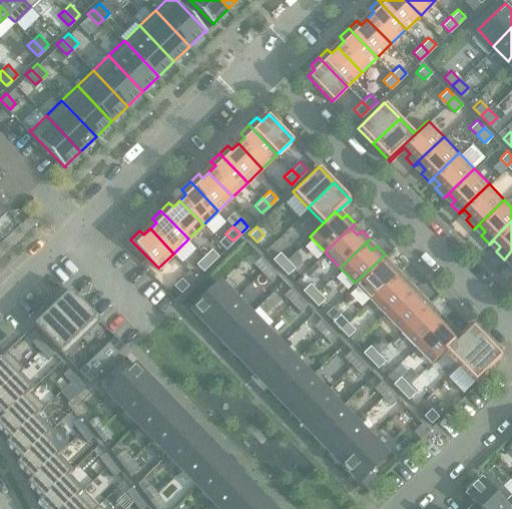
[(210,262),(218,255),(211,246),(203,255),(210,262)]
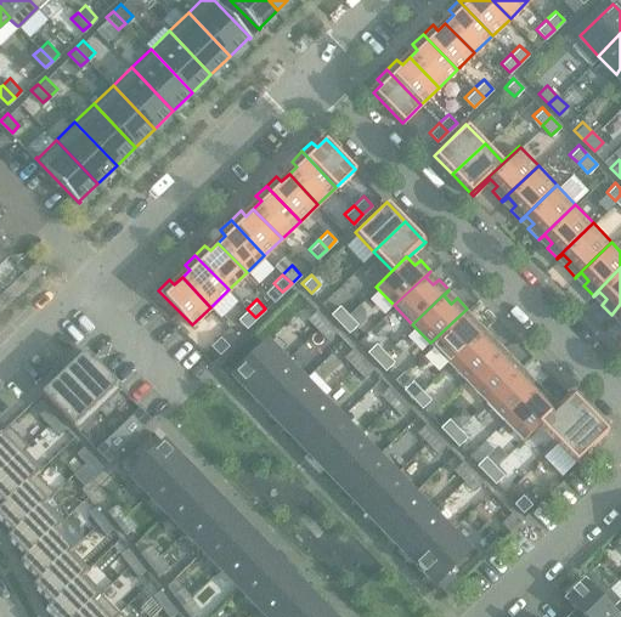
[(349,313),(339,304),(331,312),(339,322),(349,313)]
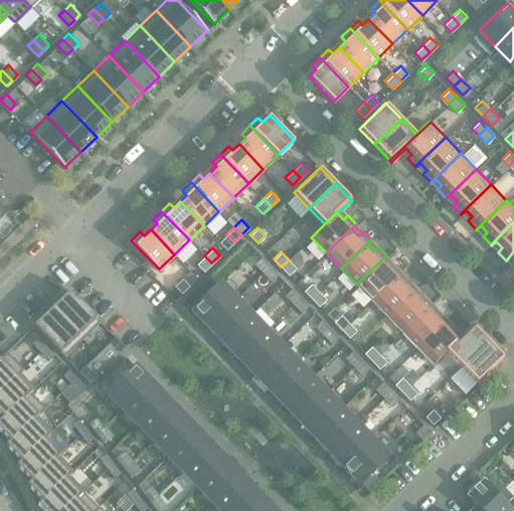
[(204,271),(211,263),(204,256),(196,263),(204,271)]
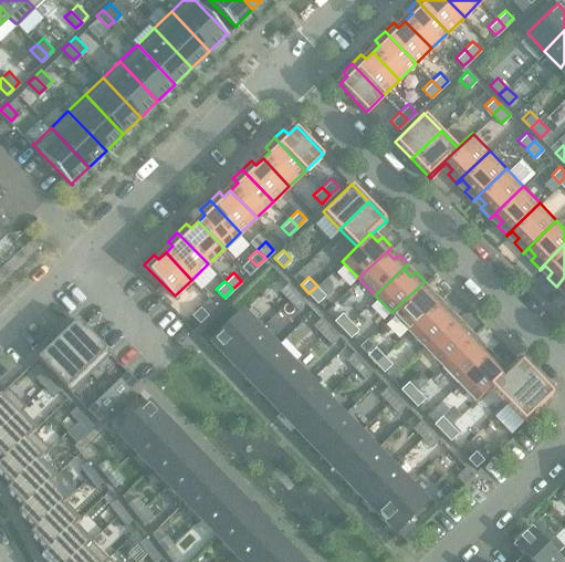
[(289,298),(296,290),(288,281),(280,289),(289,298)]
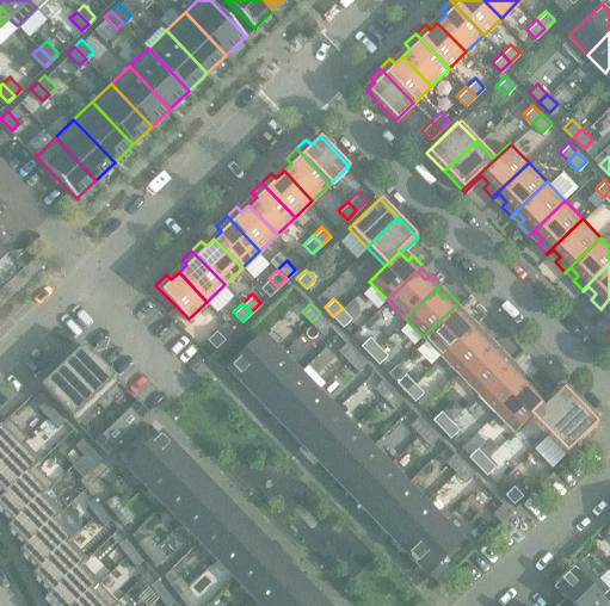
[(441,356),(476,321),(467,311),(461,316),(454,309),(458,303),(423,336),(441,356)]
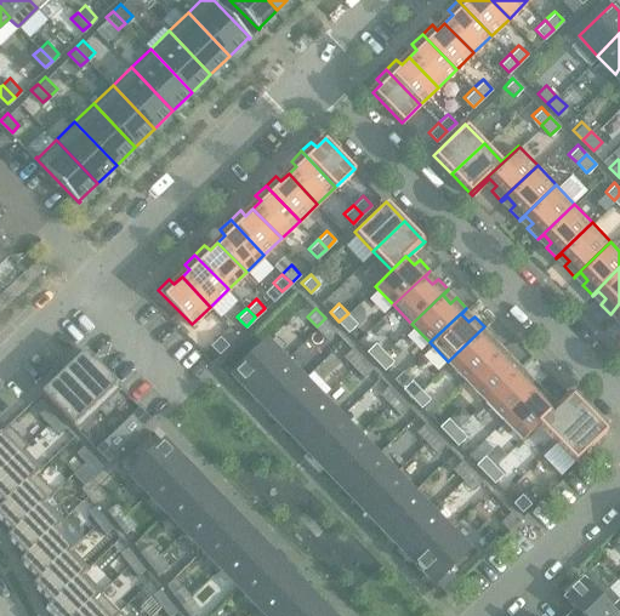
[(357,321),(348,313),(339,321),(348,331),(357,321)]
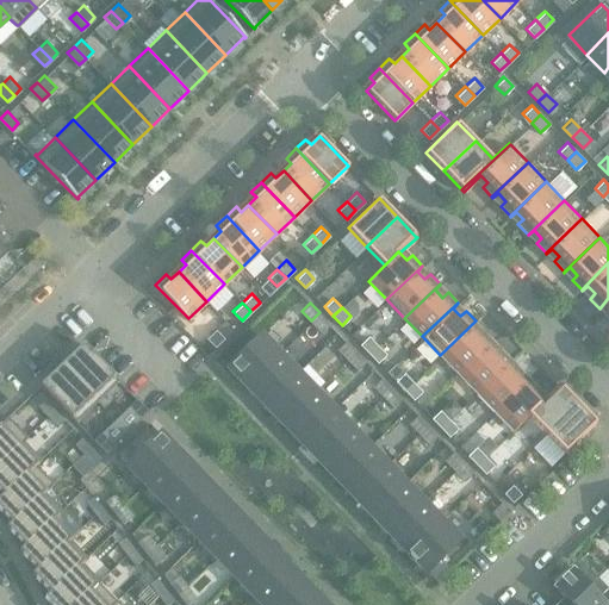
[(329,323),(319,312),(311,320),(321,330),(329,323)]
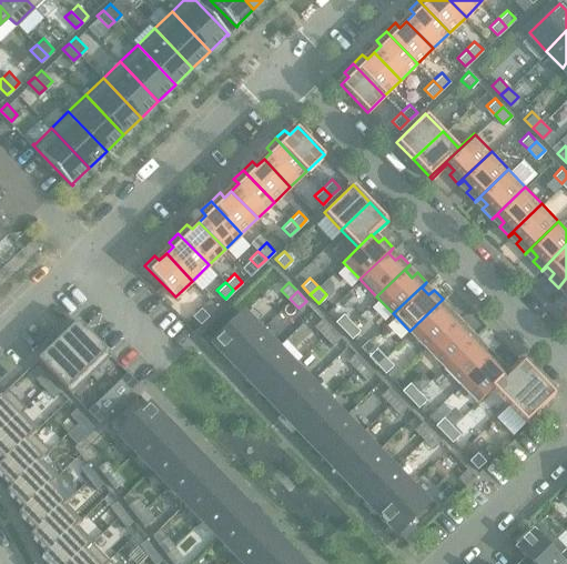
[(426,349),(459,316),(451,306),(445,312),(438,304),(444,300),(443,299),(409,331),(426,349)]
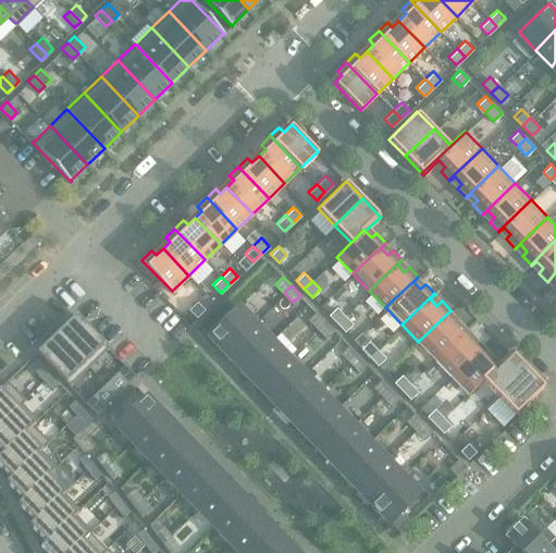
[(196,316),(205,308),(197,299),(188,308),(196,316)]
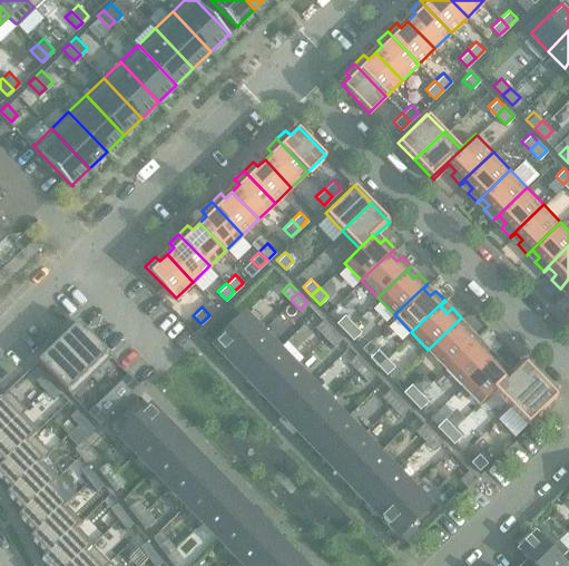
[(231,359),(261,329),(243,311),(213,341),(231,359)]
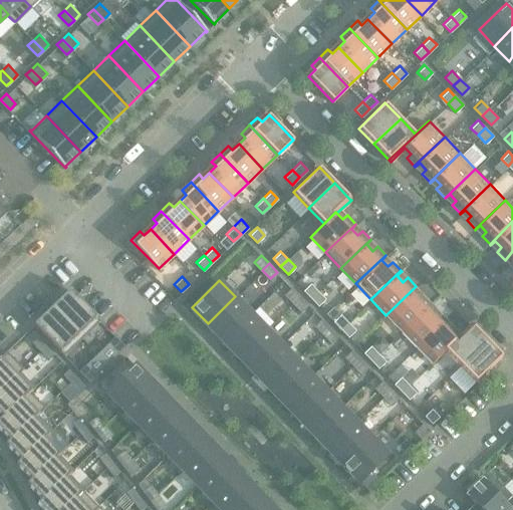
[(318,290),(310,282),(303,289),(310,297),(318,290)]
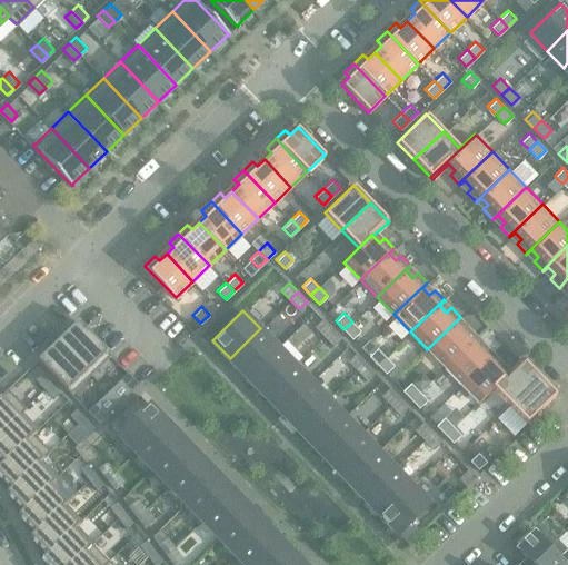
[(331,326),(322,317),(315,325),(324,334),(331,326)]
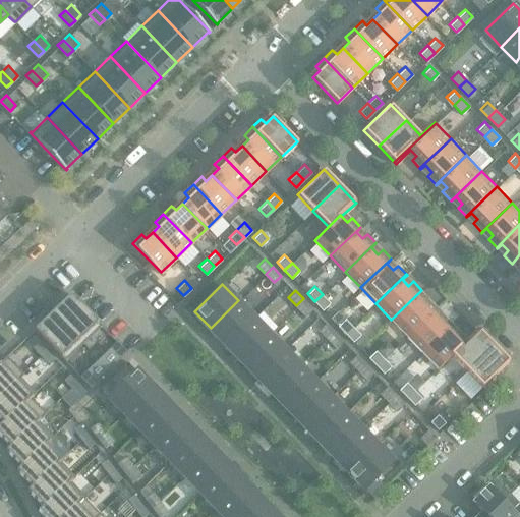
[(406,335),(437,305),(428,297),(423,301),(417,295),(422,291),(421,290),(391,320),(406,335)]
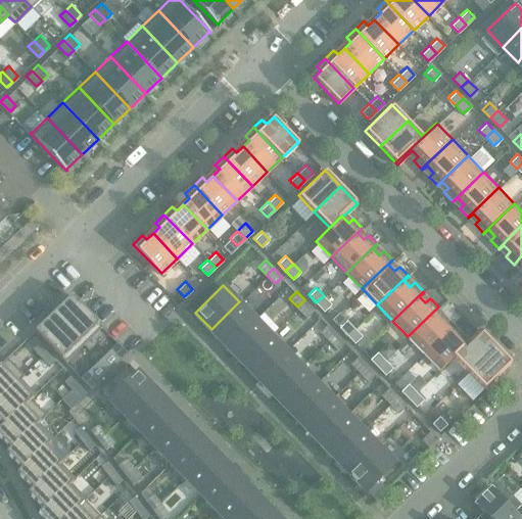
[(70,293),(52,311),(83,342),(101,325),(70,293)]
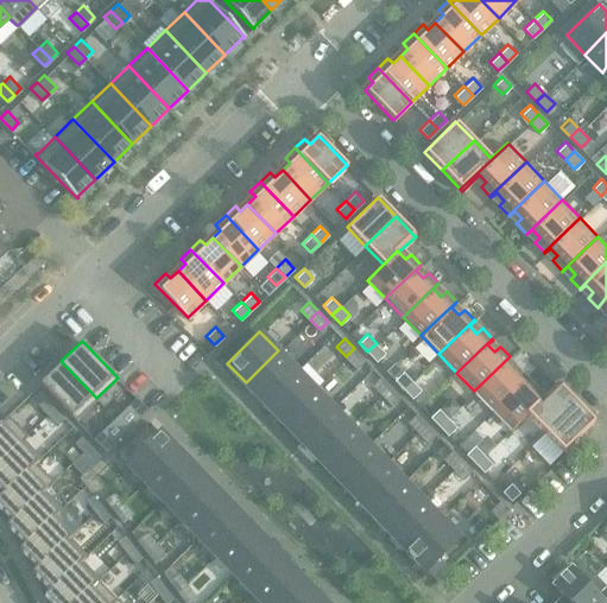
[(385,351),(377,343),(367,351),(377,361),(385,351)]
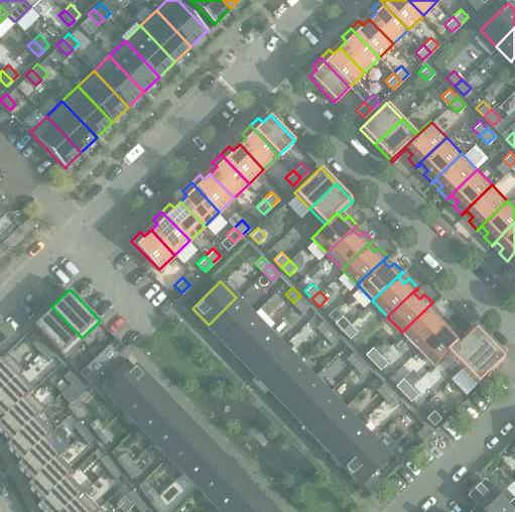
[(308,304),(300,295),(293,302),(301,311),(308,304)]
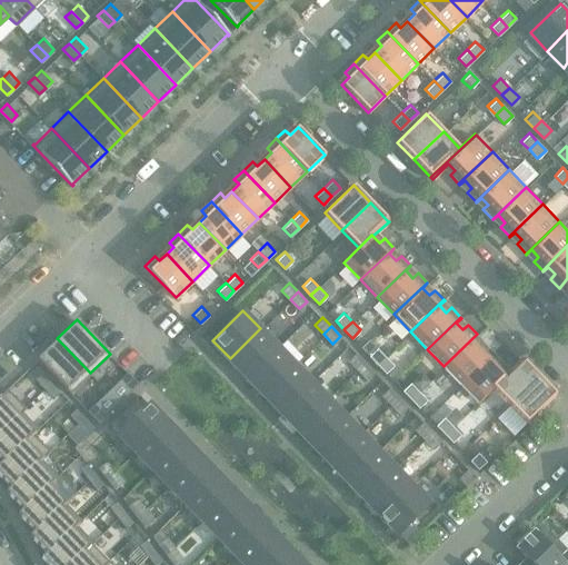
[(247,375),(277,346),(260,328),(230,358),(247,375)]
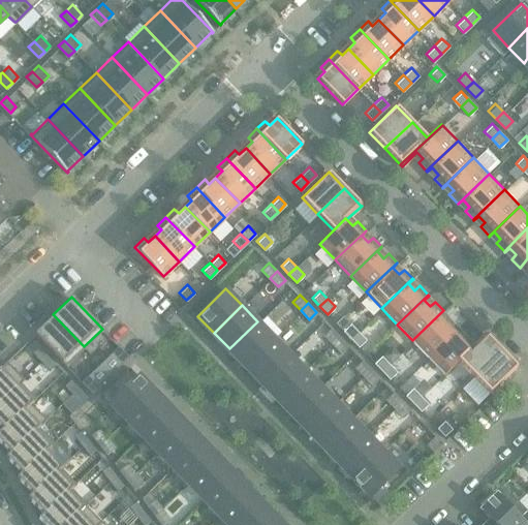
[(428,357),(459,327),(451,317),(445,322),(439,315),(444,311),(443,310),(412,340),(428,357)]
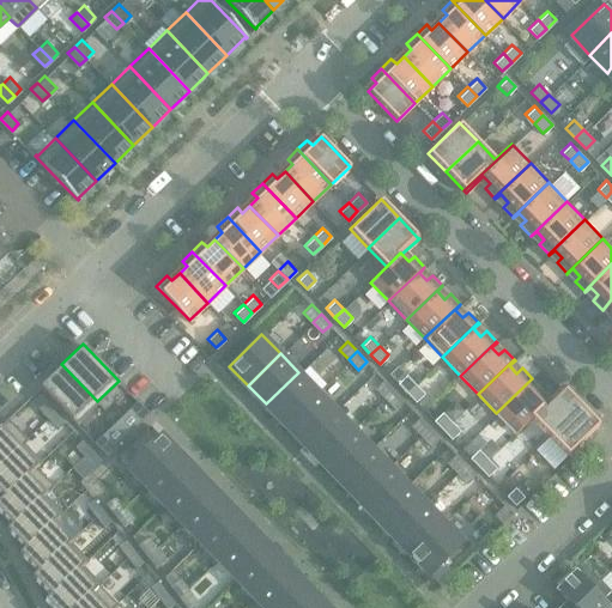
[(61,364),(40,385),(49,395),(76,423),(97,401),(61,364)]
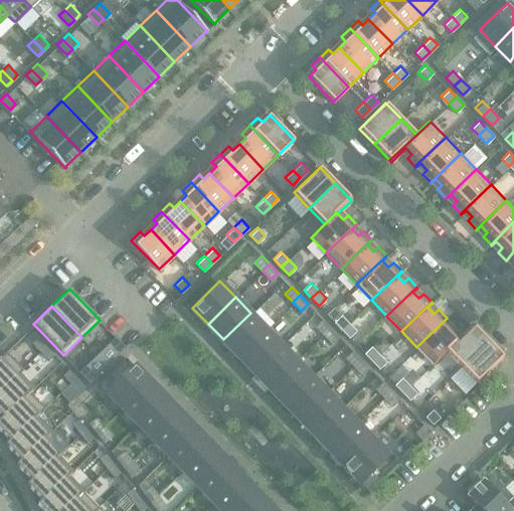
[(238,355),(266,329),(250,313),(223,339),(238,355)]
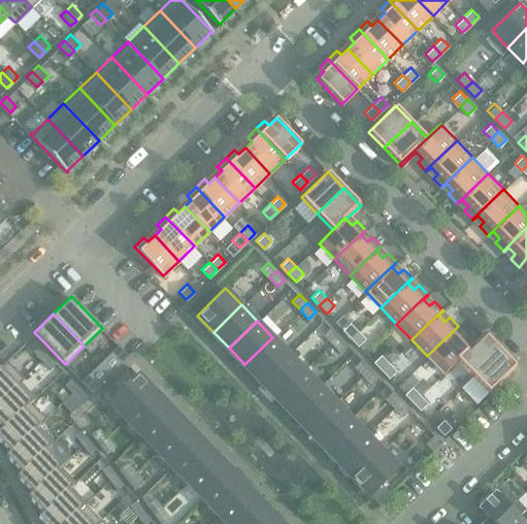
[(358,330),(350,322),(342,329),(350,337),(358,330)]
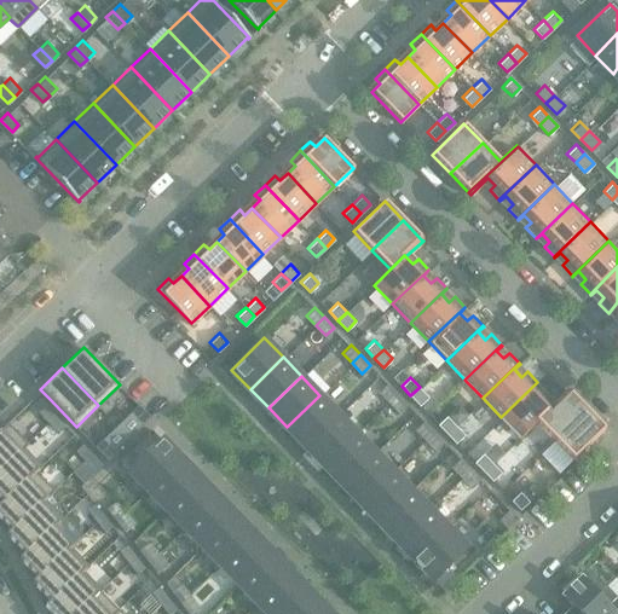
[(397,393),(387,382),(379,391),(388,400),(397,393)]
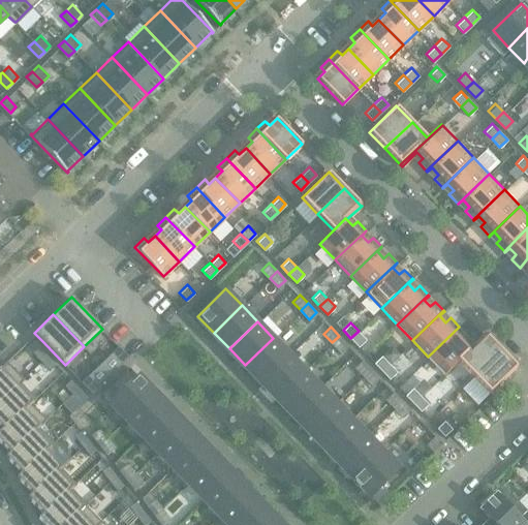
[(457,359),(474,342),(473,341),(466,334),(461,338),(455,332),(460,328),(459,327),(428,357),(443,372),(457,359)]
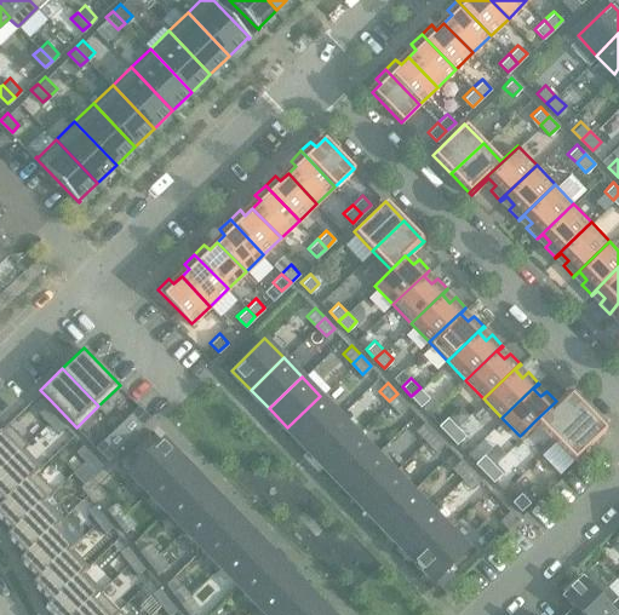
[(429,396),(420,388),(411,396),(420,406),(429,396)]
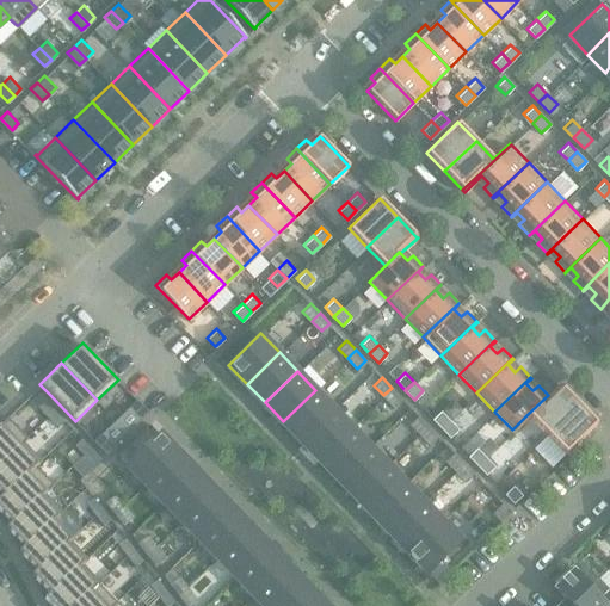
[(548,395),(528,414),(529,415),(547,433),(578,403),(560,384),(558,383),(547,394),(548,395)]
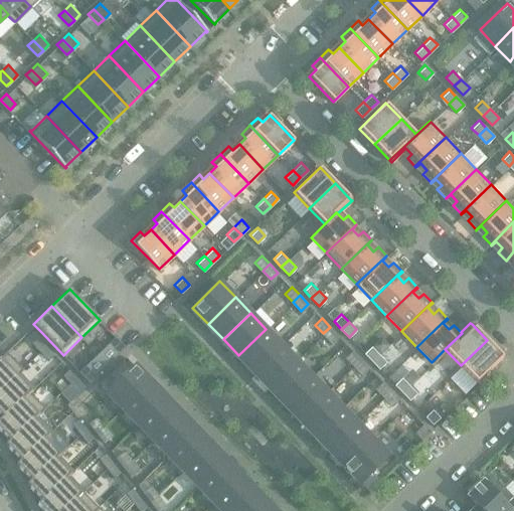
[(331,342),(338,335),(330,327),(323,333),(331,342)]
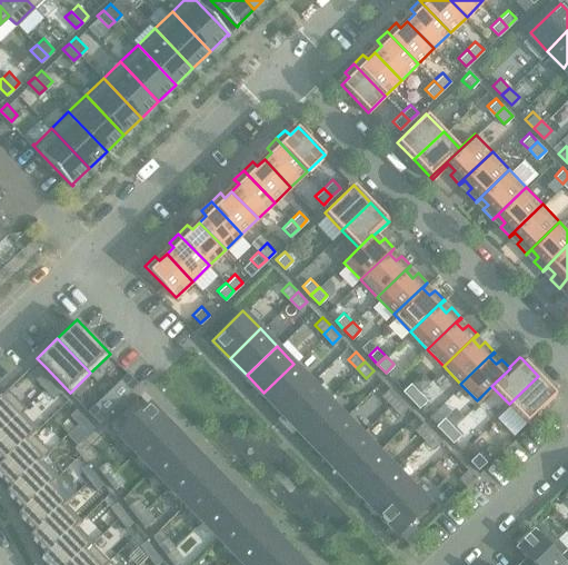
[(280,409),(310,380),(294,364),(263,393),(280,409)]
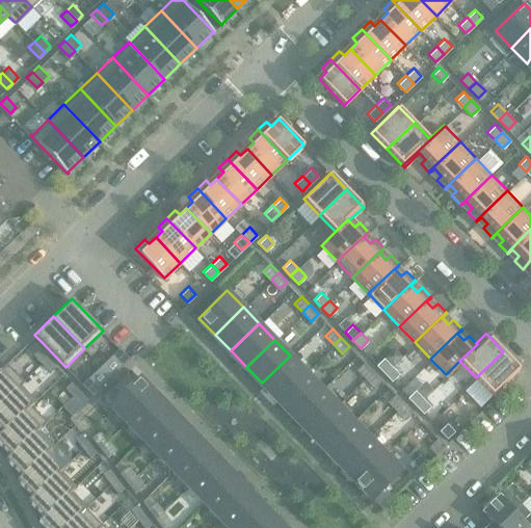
[(38,348),(32,353),(41,362),(47,357),(38,348)]
